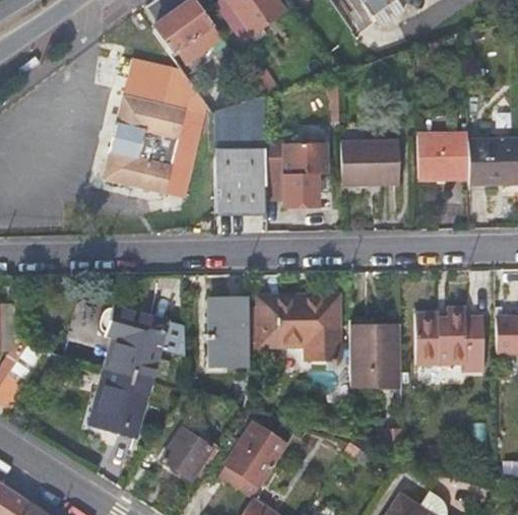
[(147,0),(159,21),(152,25),(169,50),(174,48),(184,61),(203,47),(205,49),(221,37),(196,0),(147,0)]
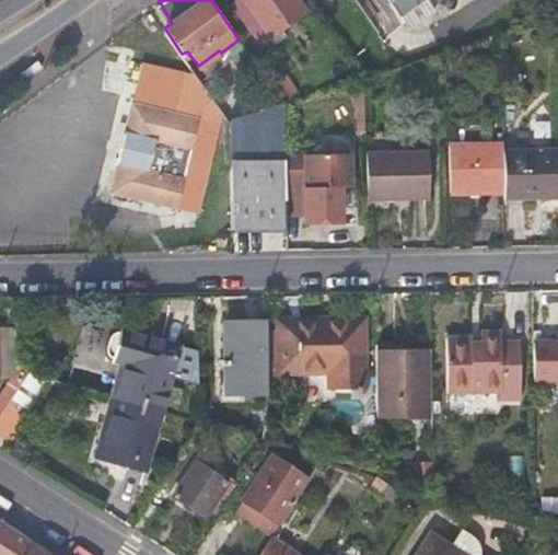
[(258,39),(305,7),(301,0),(234,0),(231,2),(258,39)]
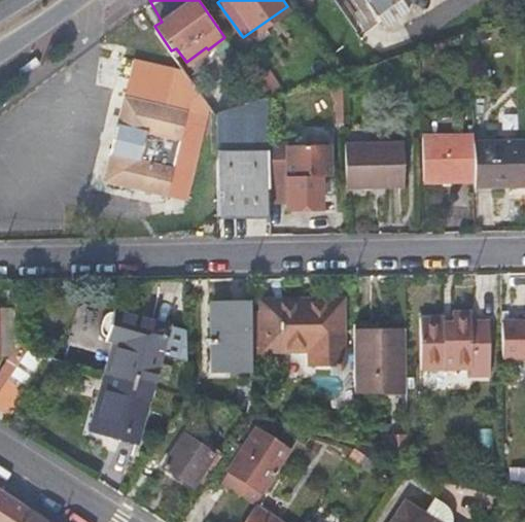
[(381,12),(391,6),(387,0),(370,0),(380,14),(381,12)]
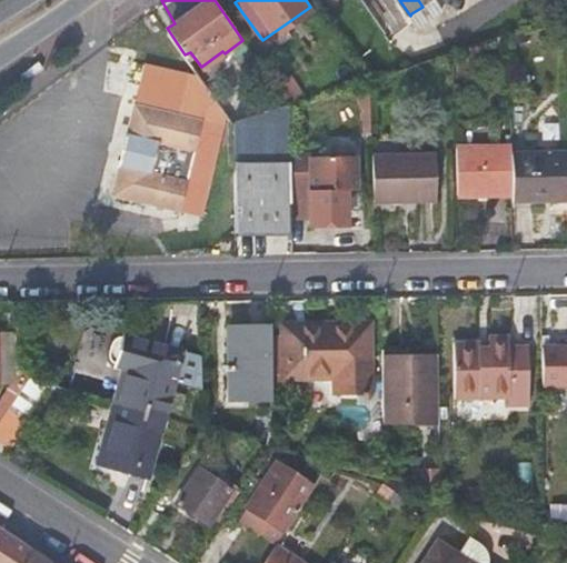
[(430,19),(445,9),(439,0),(433,0),(423,7),(430,19)]
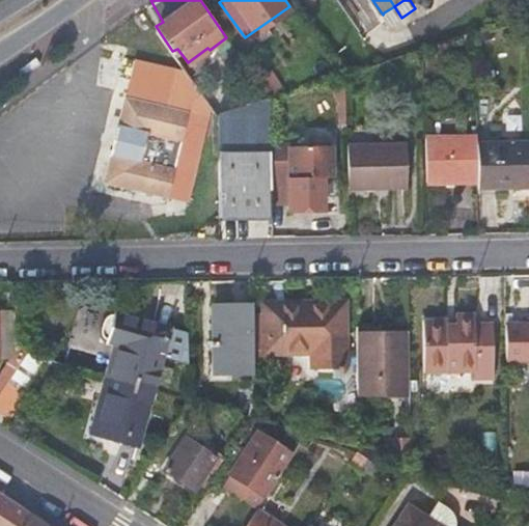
[(384,12),(392,24),(401,18),(394,6),(384,12)]
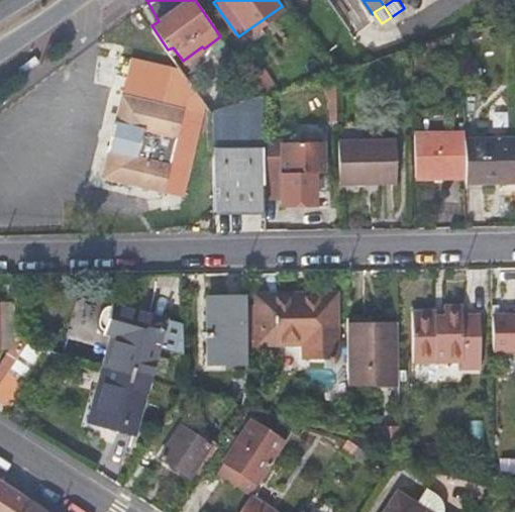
[(226,70),(238,63),(224,42),(213,52),(226,70)]
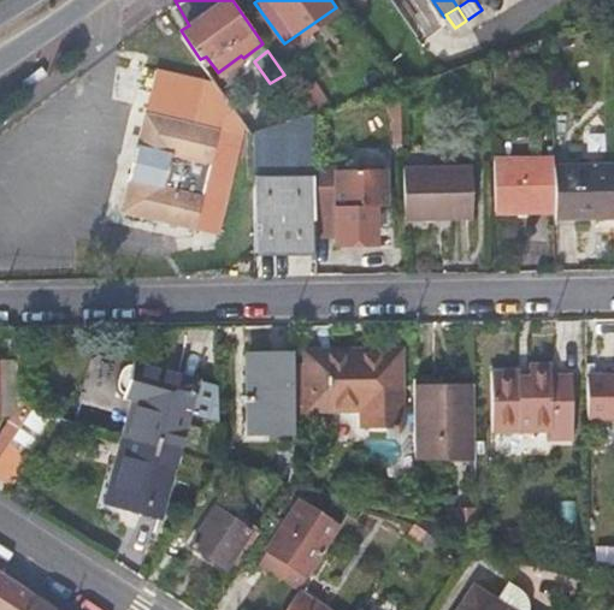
[(124,208),(198,224),(222,125),(148,110),(124,208)]
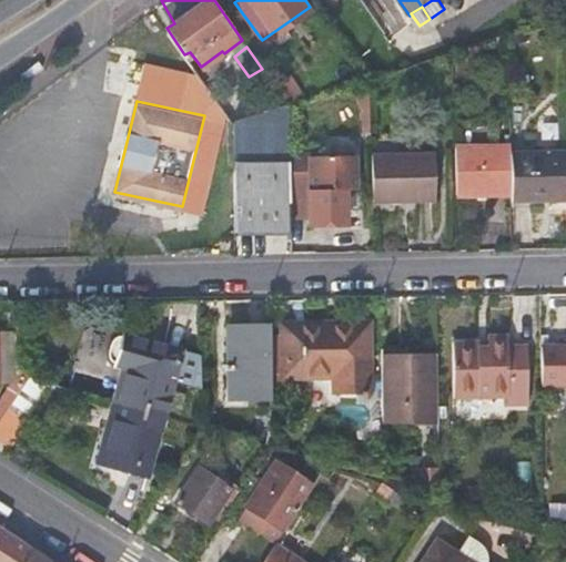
[(286,103),(232,121),(232,166),(289,165),(287,134),(286,103)]
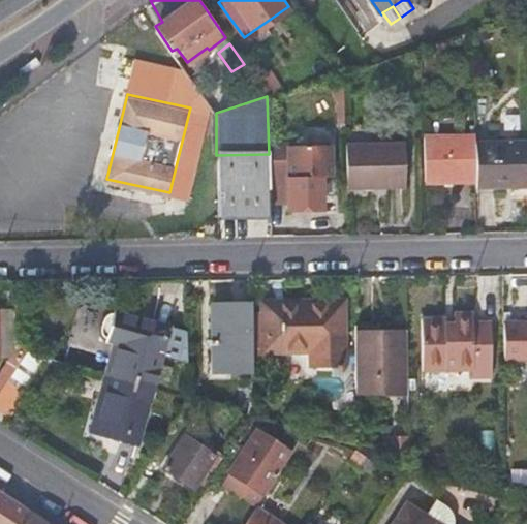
[(298,124),(297,96),(267,96),(268,125),(298,124)]
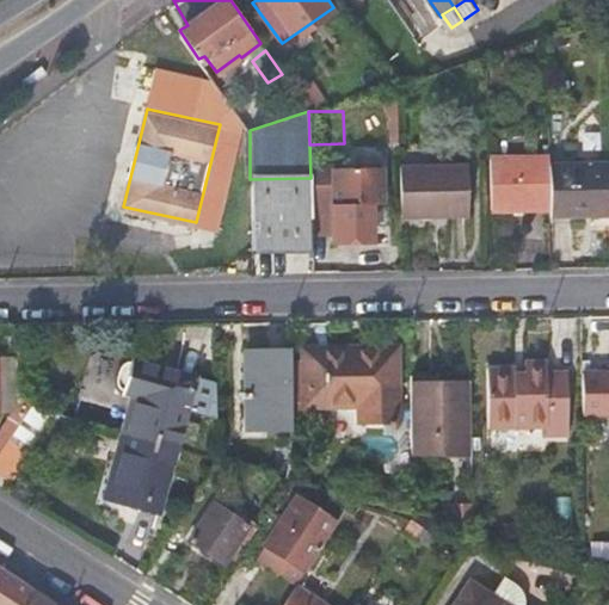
[(548,158),(488,159),(488,208),(549,208),(548,165),(548,158)]
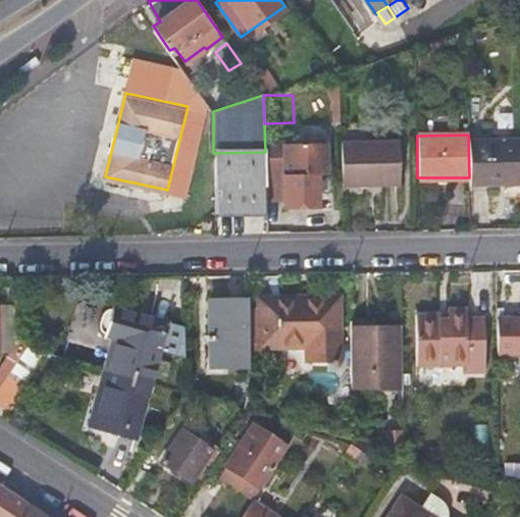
[(398,139),(341,140),(342,184),(400,184),(398,139)]
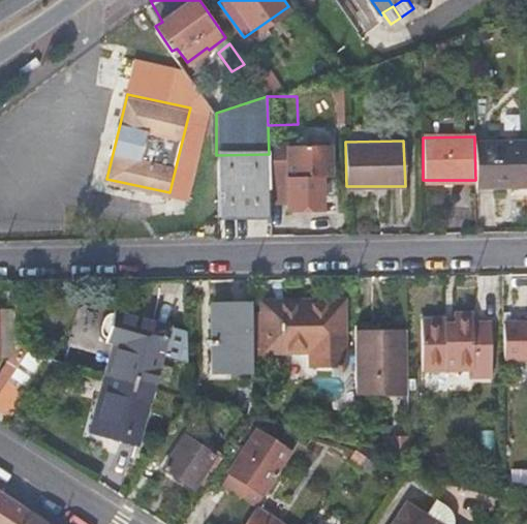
[(474,143),(475,180),(475,185),(526,185),(526,143),(474,143)]
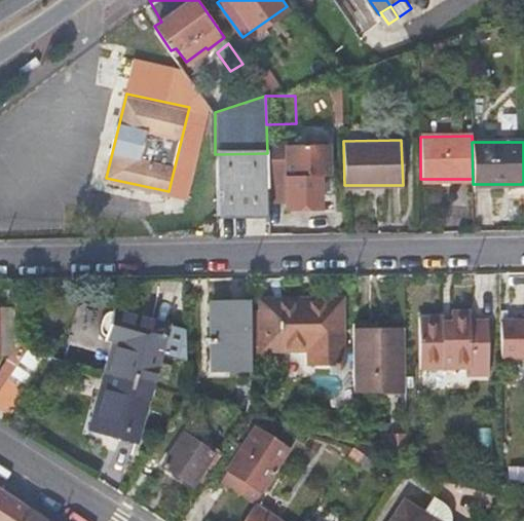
[(320,176),(330,176),(330,146),(286,147),(287,208),(321,208),(320,176)]
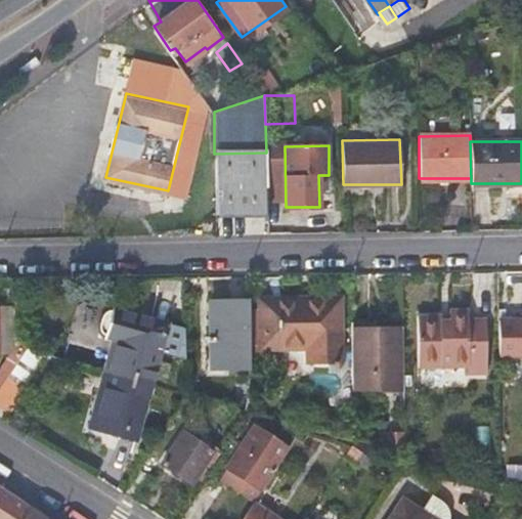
[(266,153),(214,154),(216,215),(268,214),(266,153)]
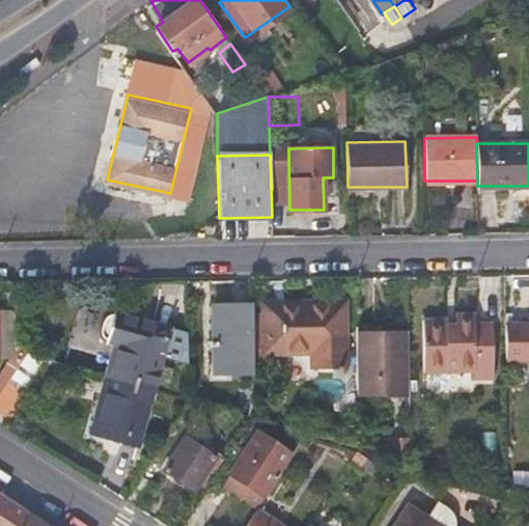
[(216,342),(215,370),(254,369),(253,302),(214,304),(215,337),(210,337),(211,342),(216,342)]
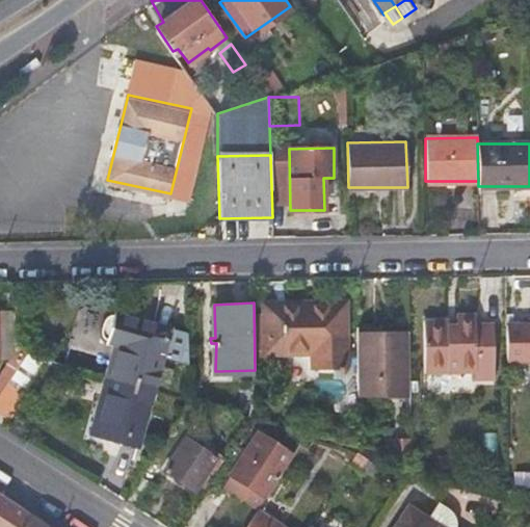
[(105,339),(114,341),(106,374),(154,389),(171,326),(112,310),(105,339)]
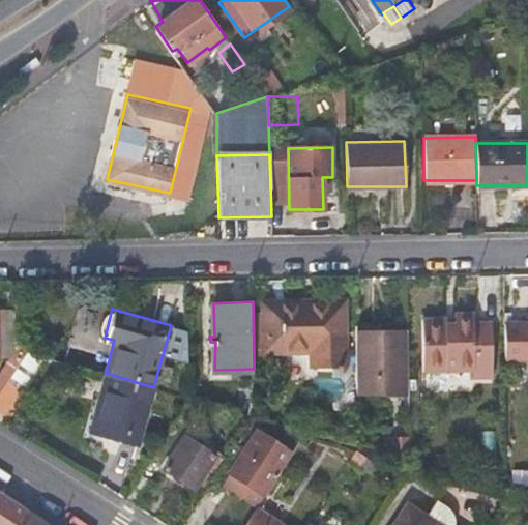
[(494,320),(476,320),(475,310),(458,311),(457,316),(426,316),(424,368),(473,368),(473,375),(496,375),(494,320)]
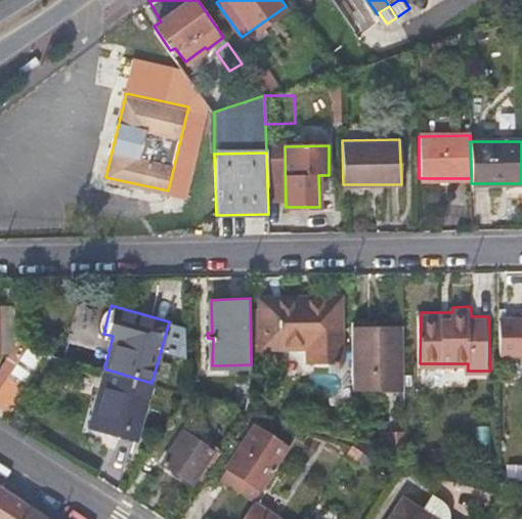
[(521,317),(502,318),(502,353),(521,353),(521,317)]
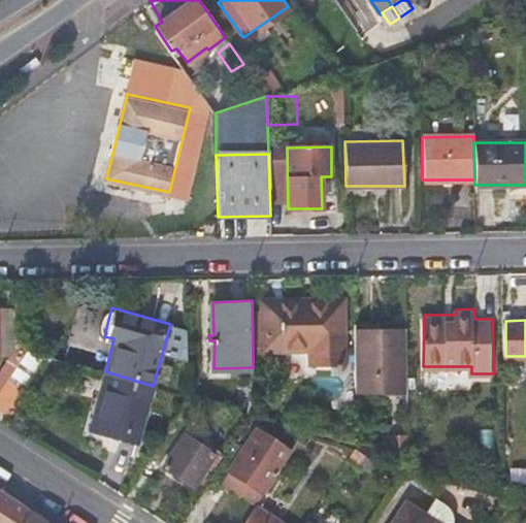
[(407,393),(407,328),(355,329),(357,393),(407,393)]
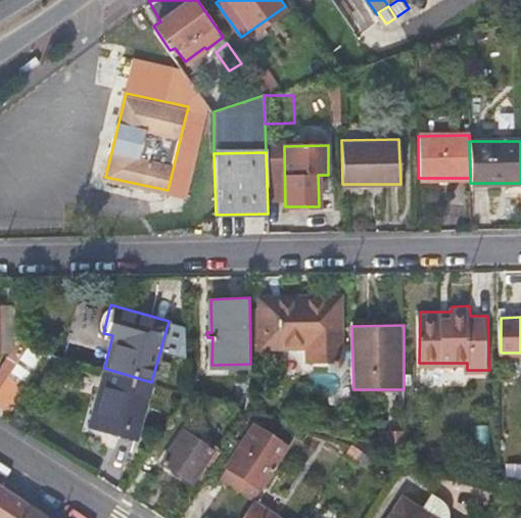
[(0,398),(12,406),(45,351),(30,342),(20,358),(9,351),(0,366),(0,398)]
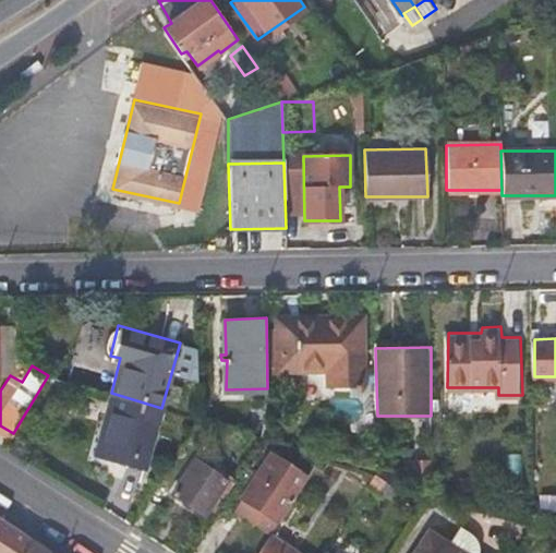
[(95,454),(145,467),(161,408),(111,393),(95,454)]
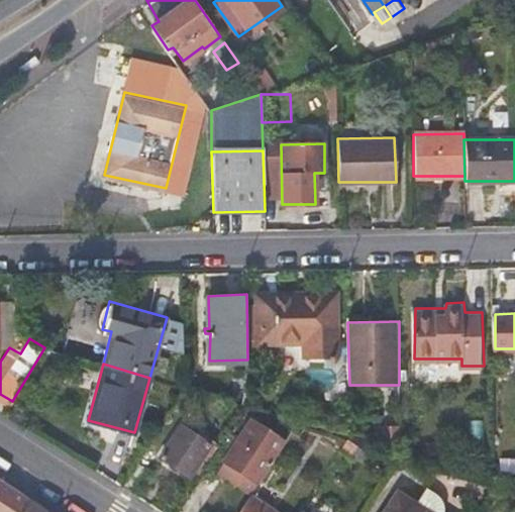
[(298,407),(283,403),(279,414),(298,420),(298,407)]
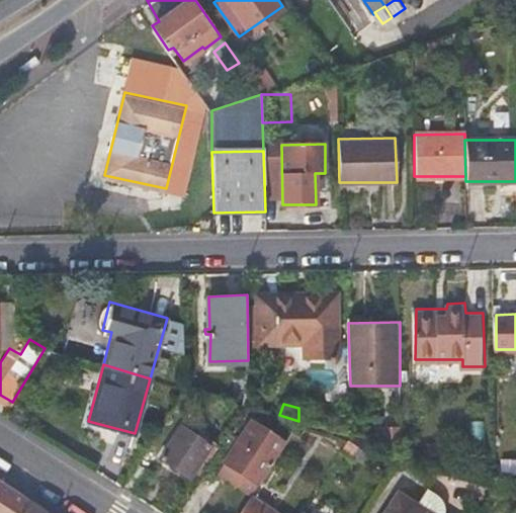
[(239,442),(228,459),(261,481),(287,439),(252,418),(238,440),(239,442)]
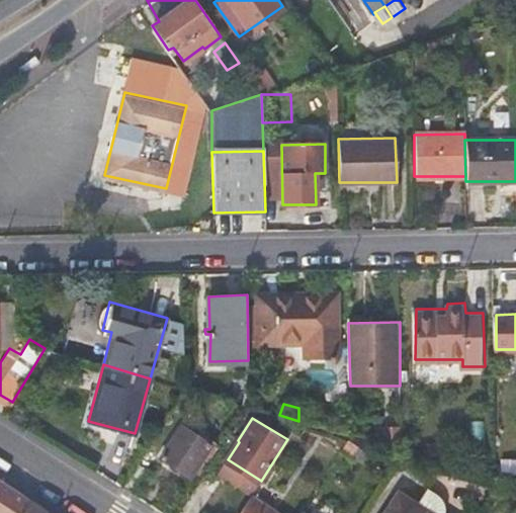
[(163,457),(191,476),(212,442),(184,424),(163,457)]
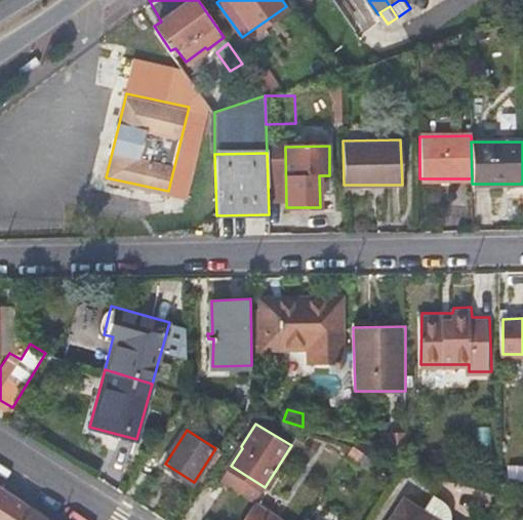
[(372,433),(368,445),(406,456),(406,444),(372,433)]
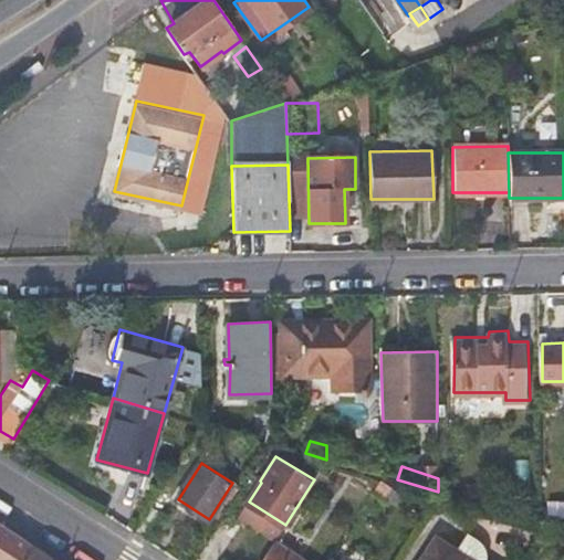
[(250,509),(236,499),(220,524),(236,535),(250,509)]
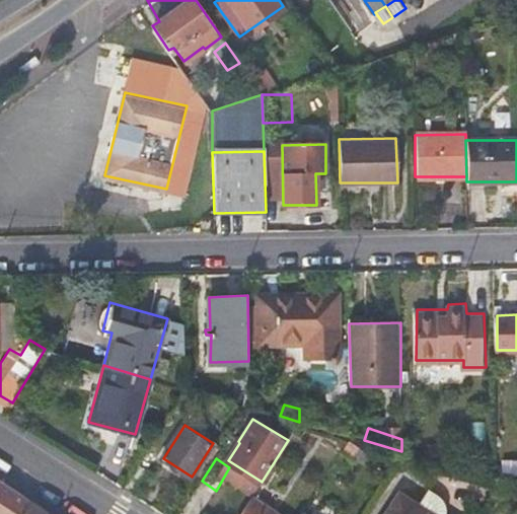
[(0,513),(18,513),(29,498),(0,478),(0,513)]
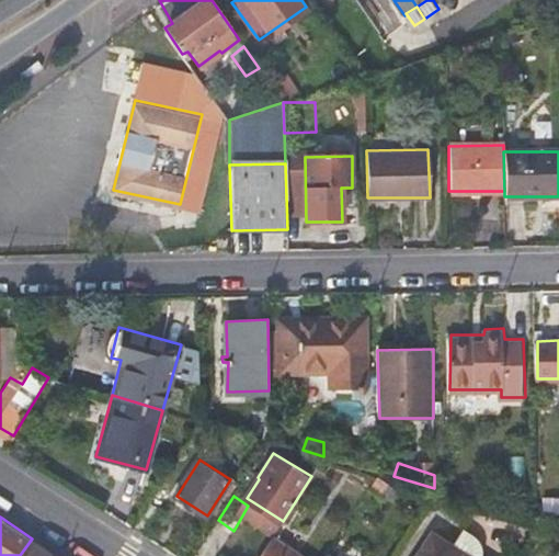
[(467,555),(431,533),(415,555),(467,555)]
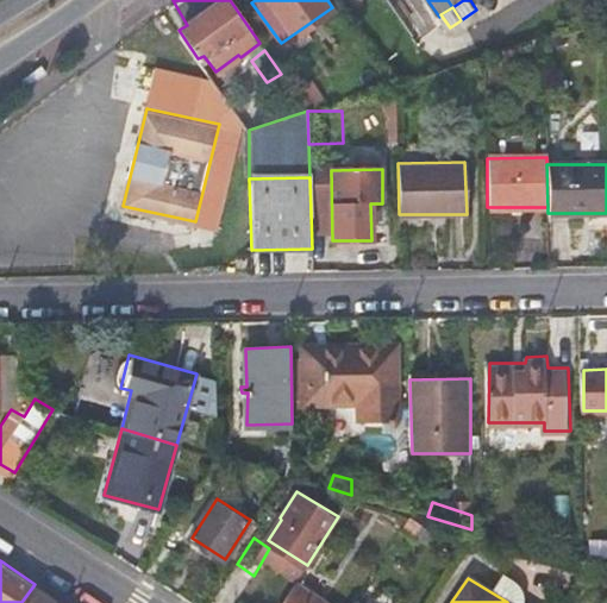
[(282,602),(327,602),(296,582),(282,602)]
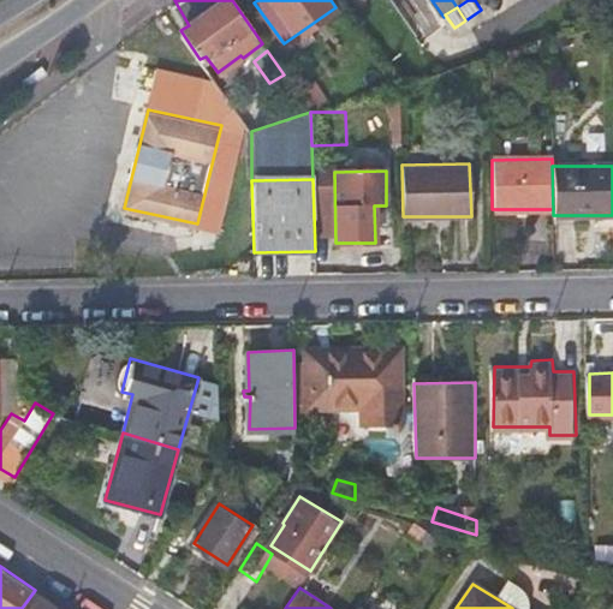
[(22,608),(63,608),(35,590),(22,608)]
